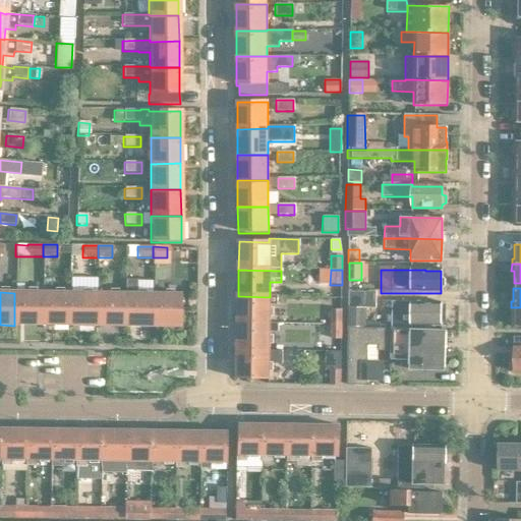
[(346,328),(347,328),(365,328),(365,308),(375,309),(375,292),(350,292),(350,307),(346,307),(346,328)]
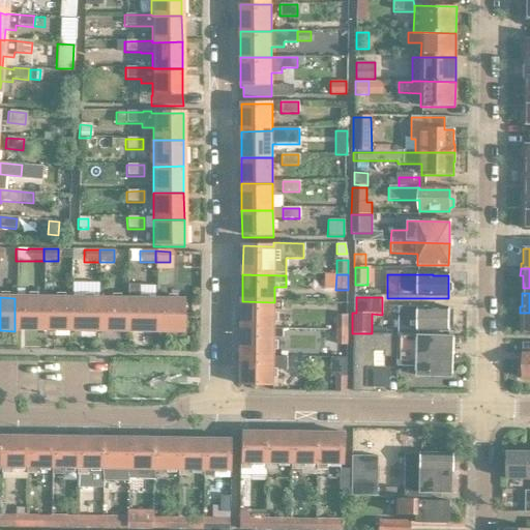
[(15,331),(42,332),(42,299),(15,298),(15,331)]
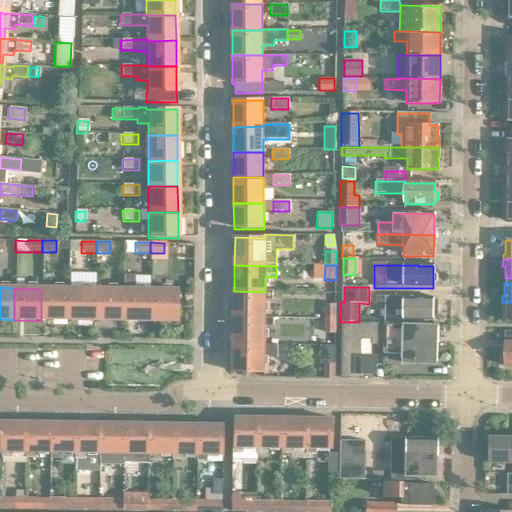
[(68,289),(41,289),(41,321),(68,321),(68,289)]
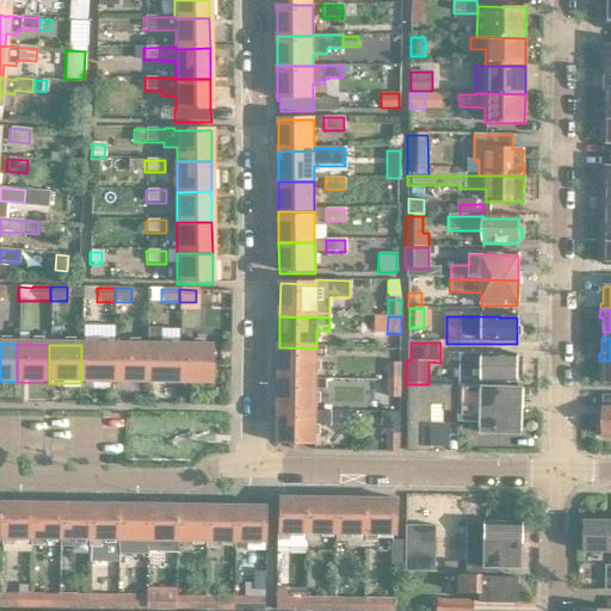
[(81,345),(81,383),(113,383),(113,345),(81,345)]
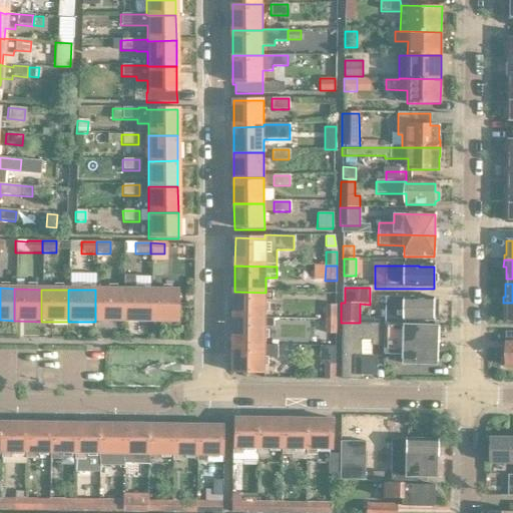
[(95,290),(95,322),(122,323),(122,291),(95,290)]
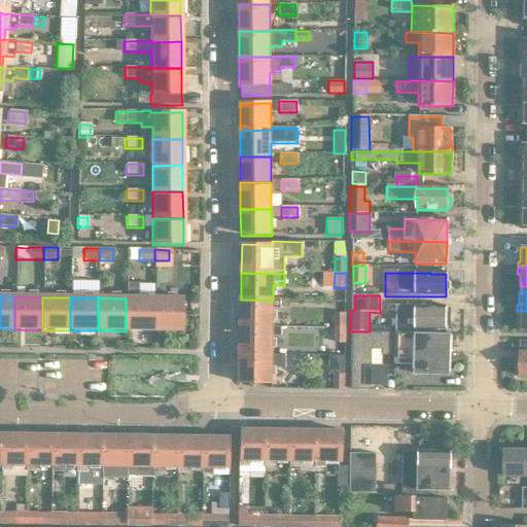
[(153,299),(126,299),(126,331),(153,331),(153,299)]
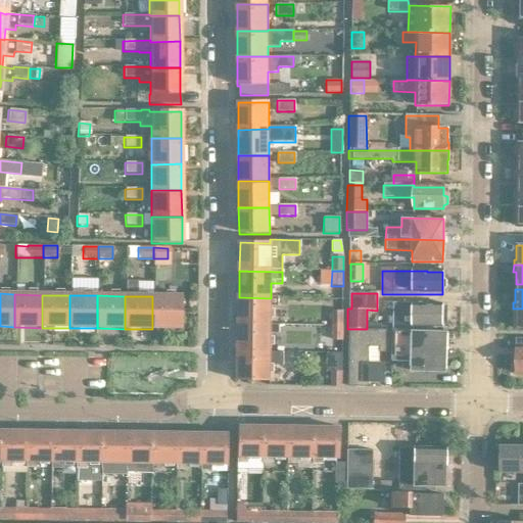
[(152,296),(152,329),(180,330),(181,297),(152,296)]
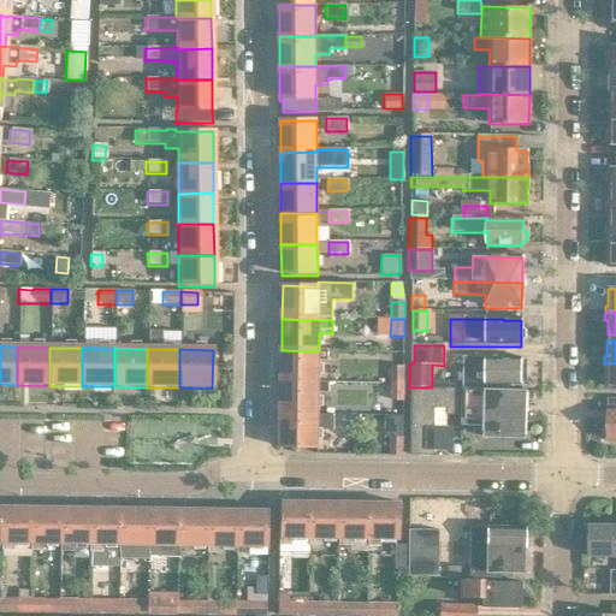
[(327,351),(319,351),(282,350),(280,383),(319,384),(319,362),(327,362),(327,351)]
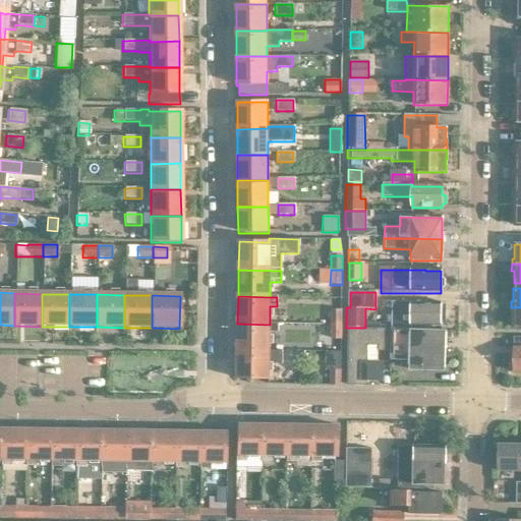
[(391,302),(391,329),(391,330),(409,331),(409,329),(409,325),(441,325),(441,324),(445,324),(445,311),(441,311),(441,305),(425,305),(425,303),(410,303),(391,302)]
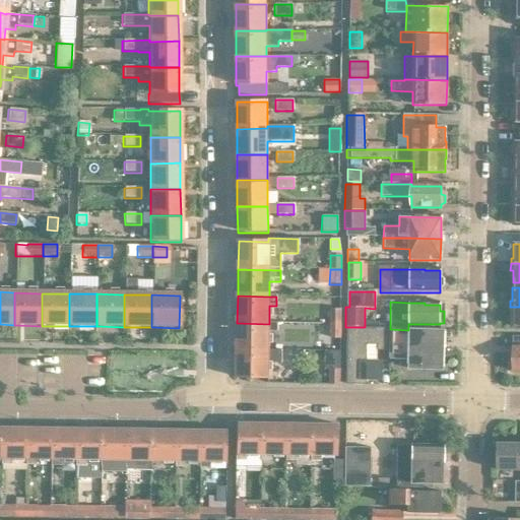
[(519,307),(510,307),(510,313),(512,313),(512,327),(519,326),(519,307)]
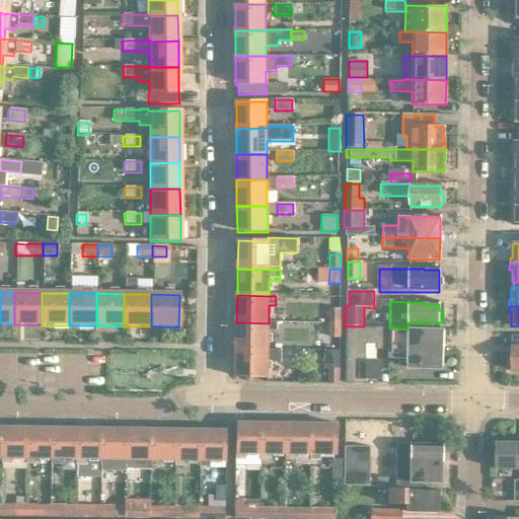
[(328,309),(328,323),(340,323),(341,309),(328,309)]
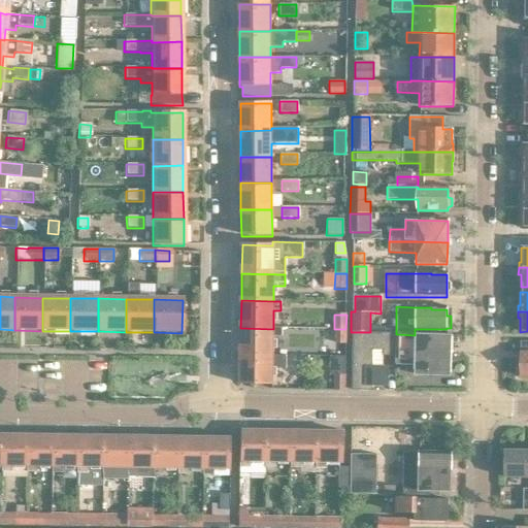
[(240,356),(272,356),(272,338),(281,338),(281,329),(273,329),(240,328),(240,356)]
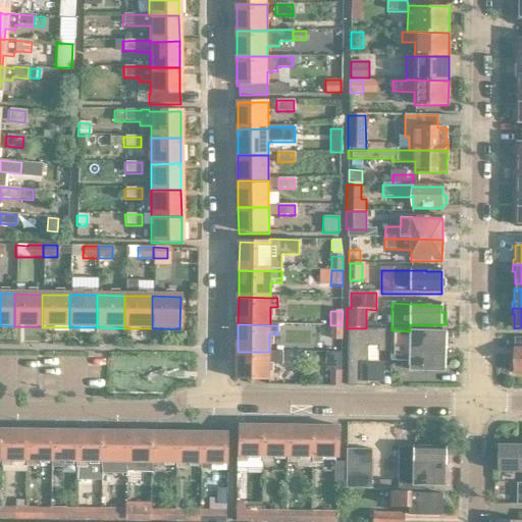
[(329,341),(342,341),(342,325),(330,325),(329,341)]
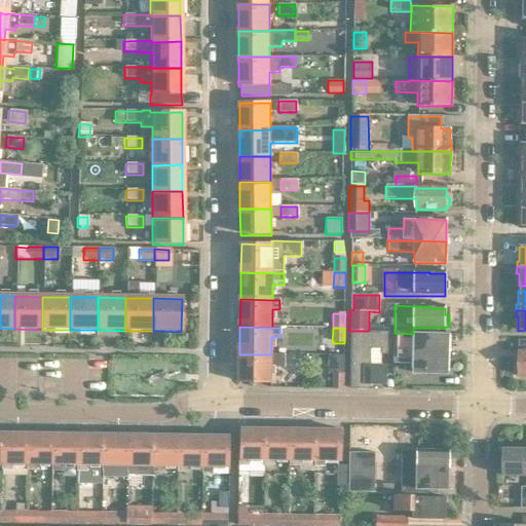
[(393,353),(395,333),(395,332),(369,331),(350,331),(349,388),(375,389),(375,386),(370,386),(370,384),(380,384),(380,366),(370,366),(371,349),(382,349),(382,350),(382,351),(382,352),(383,352),(383,353),(384,353),(393,353)]
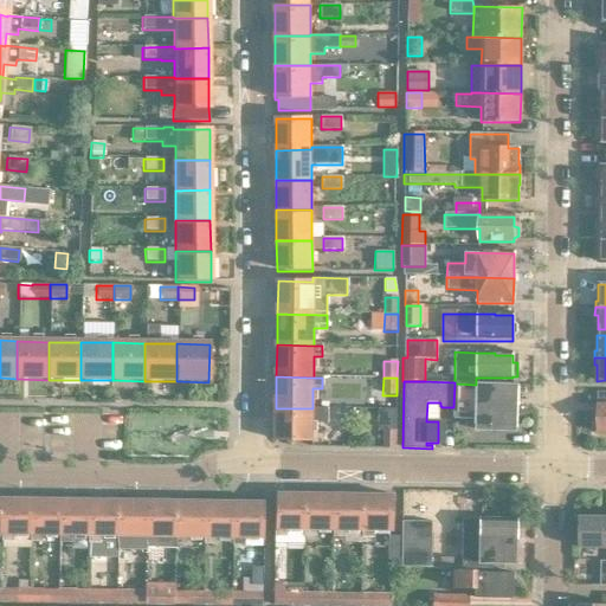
[(476,382),(476,385),(455,384),(453,418),(476,418),(476,430),(517,431),(517,429),(516,429),(519,384),(476,382)]
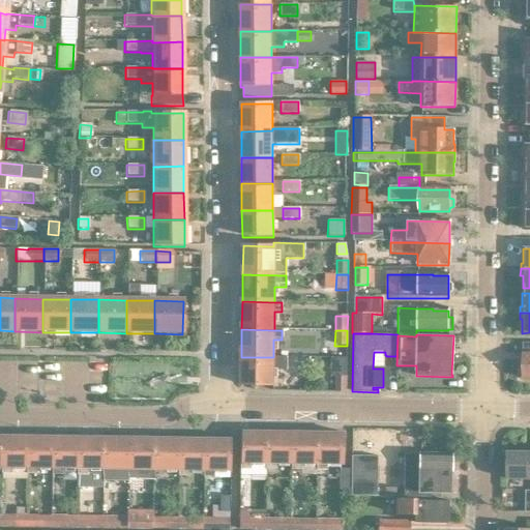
[(529,343),(522,343),(521,380),(529,380),(529,343)]
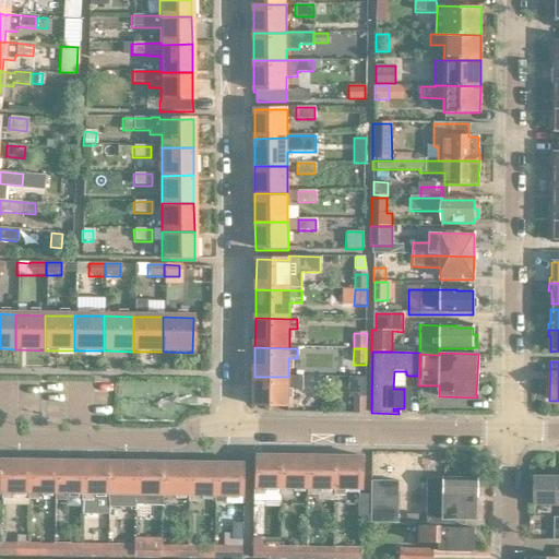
[(288,378),(288,377),(254,377),(253,406),(288,407),(288,391),(301,391),(301,378),(288,378)]
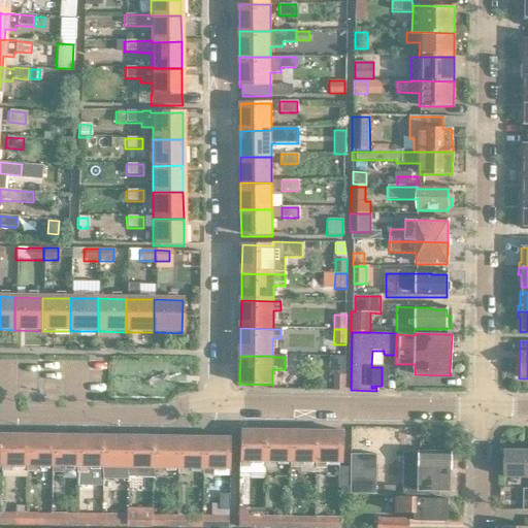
[(335,377),(335,381),(335,390),(344,391),(344,377),(335,377)]
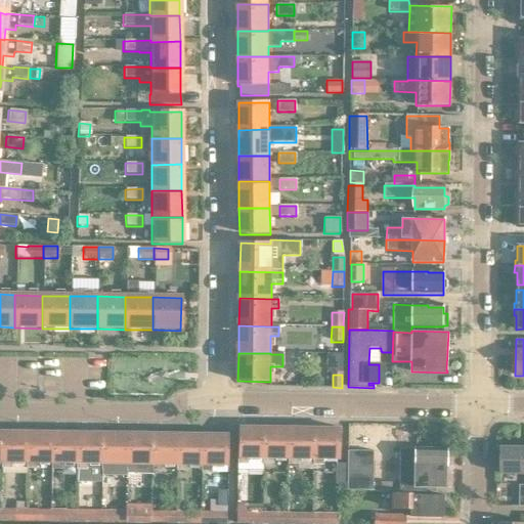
[(235,459),(236,459),(236,465),(247,465),(247,459),(261,460),(262,428),(236,427),(235,459)]
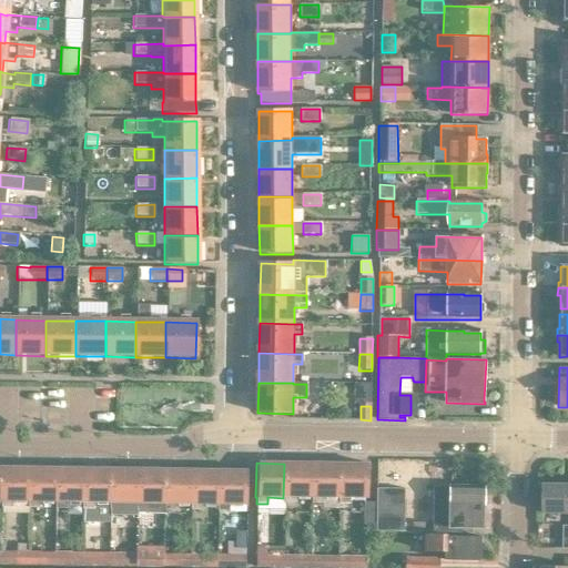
[(284,464),(283,498),(283,504),(294,504),(294,498),(310,498),(311,464),(284,464)]
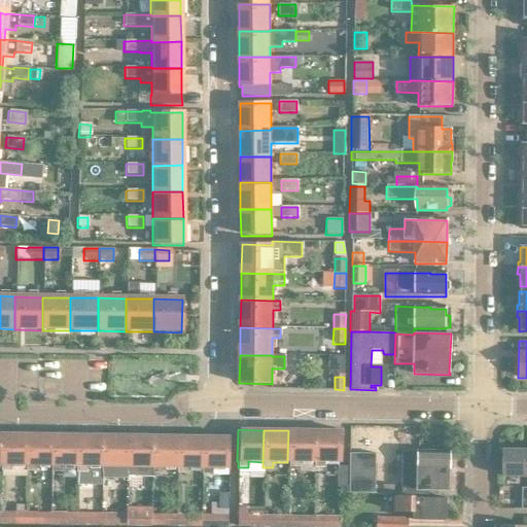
[(288,430),(287,462),(288,462),(288,467),(299,467),(299,462),(312,463),(313,431),(288,430)]
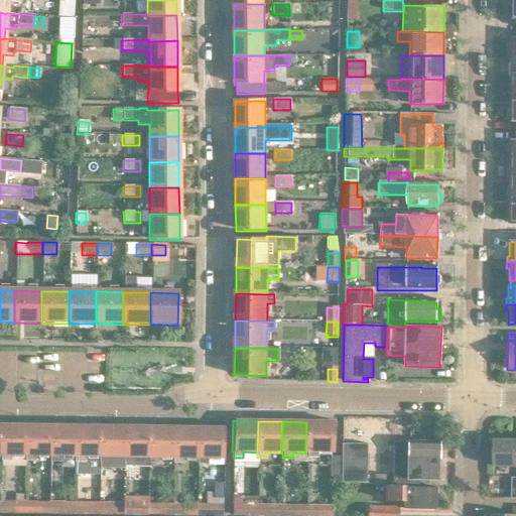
[(306,422),(305,454),(306,454),(306,459),(316,459),(316,454),(331,454),(332,422),(306,422)]
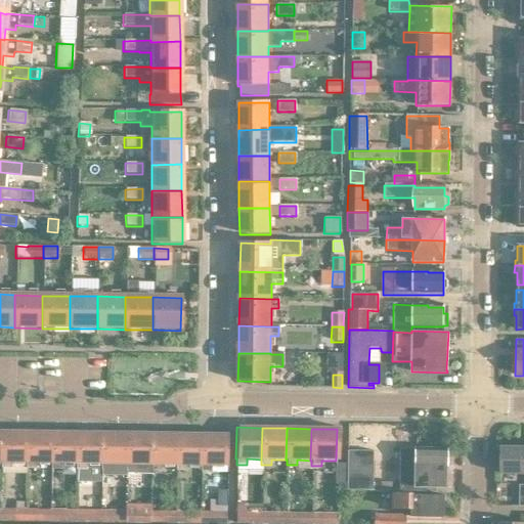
[(0,432),(0,468),(10,469),(10,463),(25,464),(25,432),(0,432)]
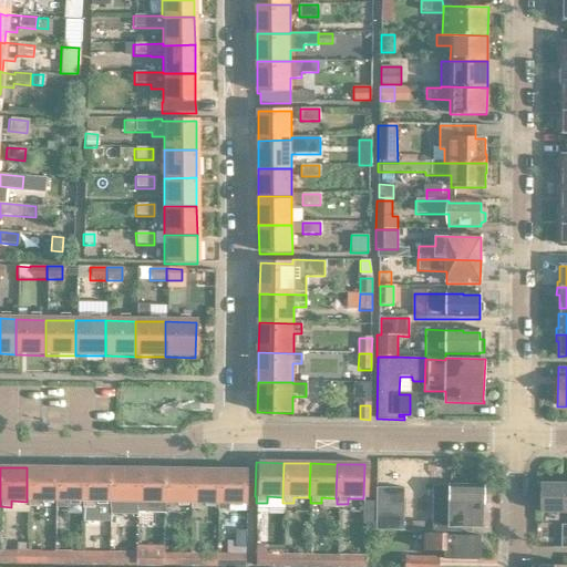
[(27,467),(27,502),(27,507),(38,507),(38,502),(53,502),(54,468),(27,467)]
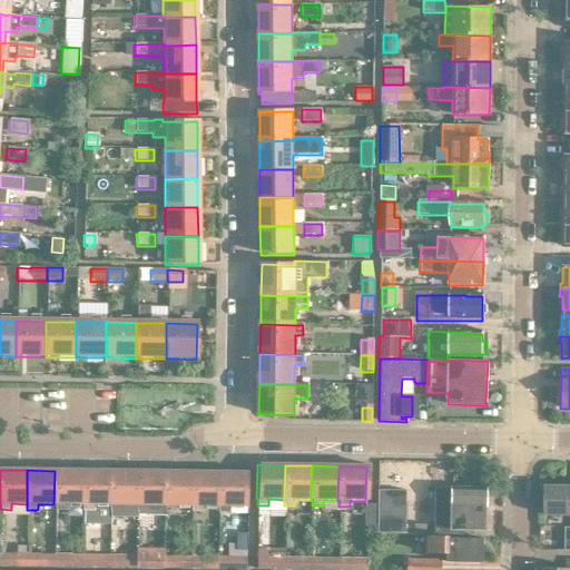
[(55,471),(53,504),(55,504),(55,511),(65,511),(66,504),(80,505),(81,471),(55,471)]
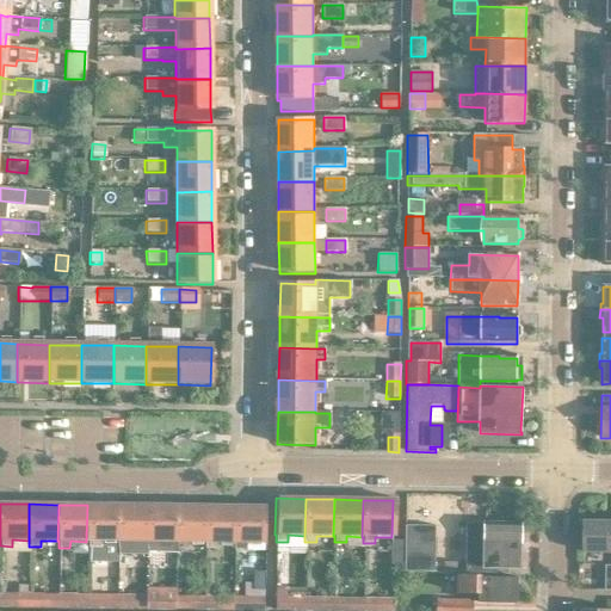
[(116,562),(117,548),(117,542),(116,542),(116,506),(87,505),(86,542),(87,542),(87,548),(87,550),(87,561),(116,562)]
